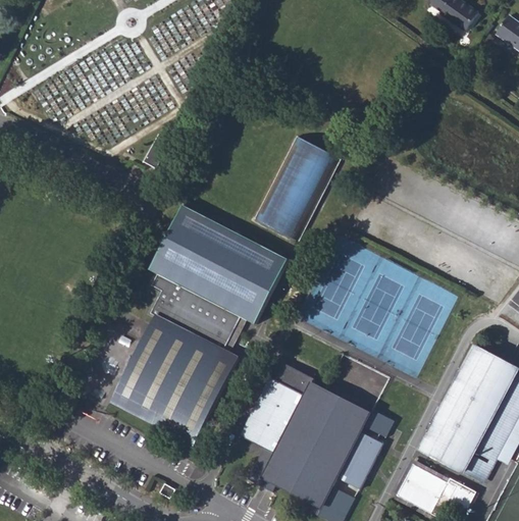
[(430,0),(428,3),(439,11),(438,12),(464,30),(476,12),(458,0),(430,0)]
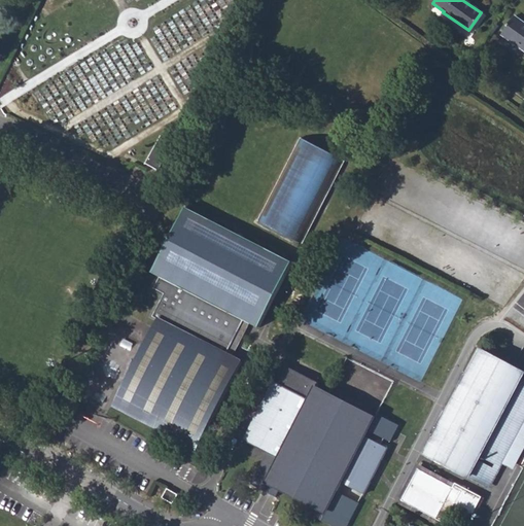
[(498,34),(523,51),(523,23),(512,14),(498,34)]
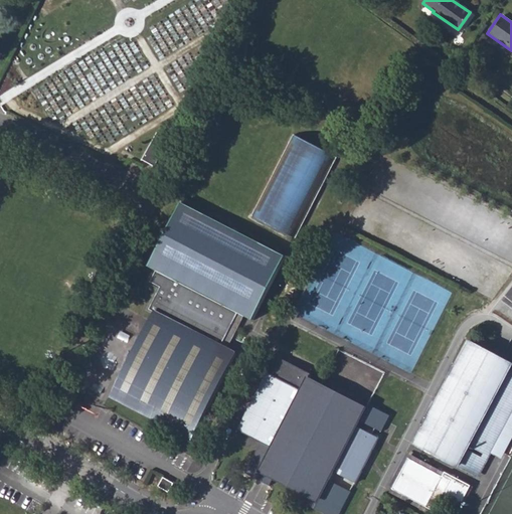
[(335,156),(292,133),(249,214),(293,237),(335,156)]
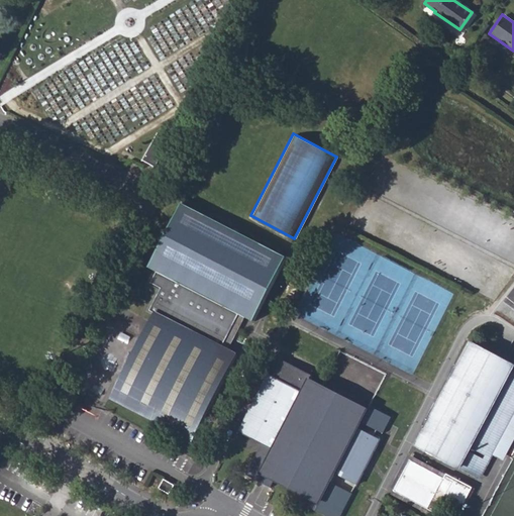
[(140,159),(152,166),(166,141),(153,134),(140,159)]
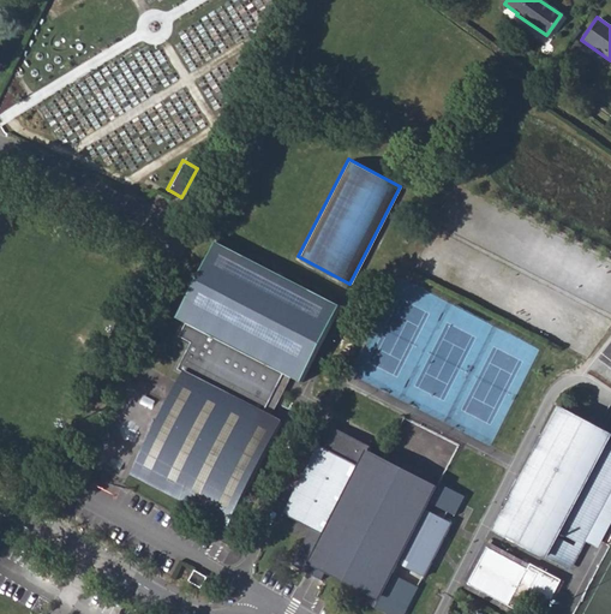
[(268,386),(269,382),(265,380),(269,374),(273,376),(276,369),(297,380),(299,381),(337,305),(214,240),(174,316),(202,331),(129,471),(227,523),(279,422),(257,410),(267,392),(265,391),(268,386)]
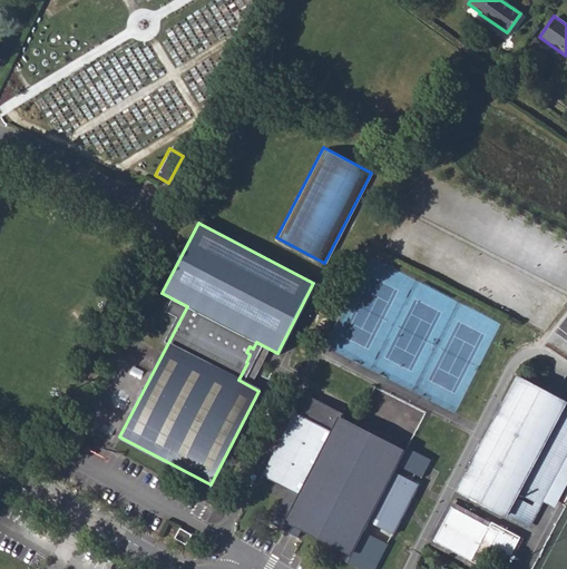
[(127,326),(140,333),(146,321),(133,314),(127,326)]
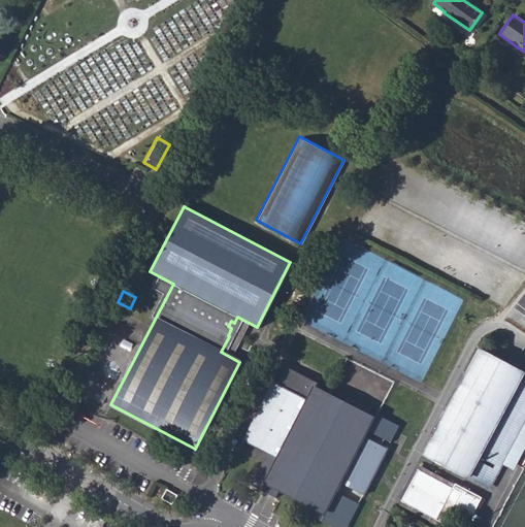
[(425,454),(472,479),(484,485),(492,468),(491,467),(493,463),(494,463),(500,454),(501,454),(507,442),(506,441),(511,432),(513,433),(519,422),(517,421),(522,413),(524,414),(524,410),(524,388),(517,383),(520,377),(522,373),(504,364),(495,359),(480,351),(466,375),(463,381),(436,430),(433,436),(425,454)]
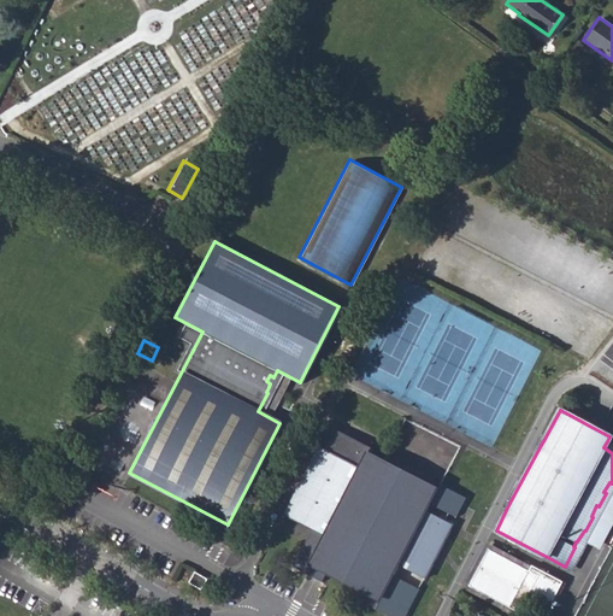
[(332,429),(325,441),(335,446),(341,433),(332,429)]
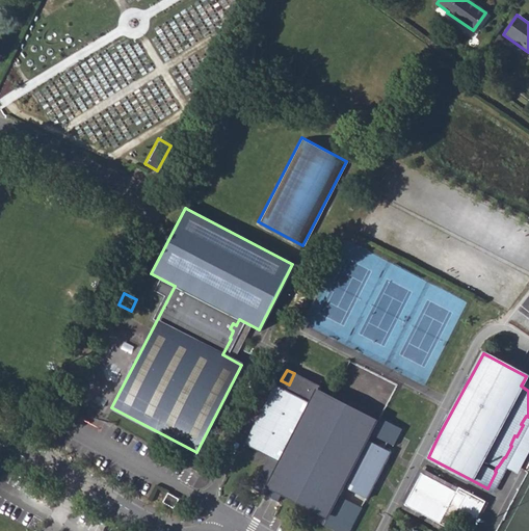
[(278,387),(273,385),(244,444),(268,456),(254,484),(253,487),(275,500),(280,492),(327,515),(342,486),(362,497),(365,492),(367,493),(371,486),(369,484),(371,479),(373,480),(379,469),(377,468),(380,462),(382,463),(386,457),(384,456),(386,450),(366,440),(375,422),(354,412),(328,398),(316,391),(319,386),(318,386),(294,373),(289,385),(281,380),(278,387)]
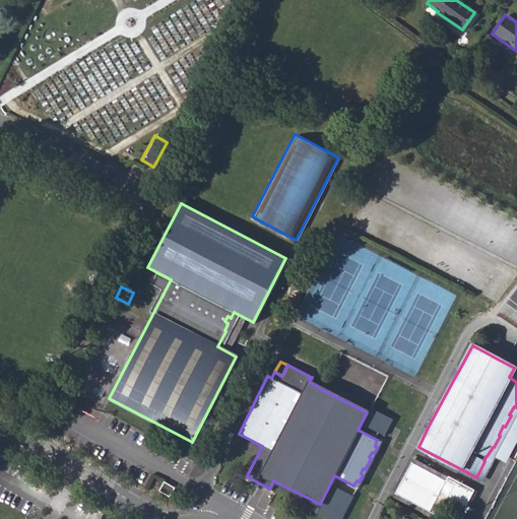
[(476,477),(481,480),(494,457),(498,459),(504,462),(504,463),(516,438),(516,375),(512,372),(509,377),(516,382),(516,404),(516,407),(514,406),(509,414),(511,415),(505,427),(503,426),(499,435),(500,436),(494,447),(493,447),(487,456),(486,456),(483,460),(485,461),(476,477)]
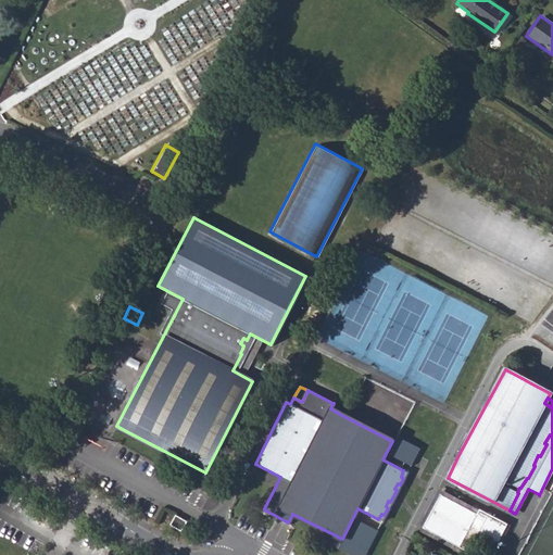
[(485,517),(439,493),(420,527),(466,552),(485,517)]
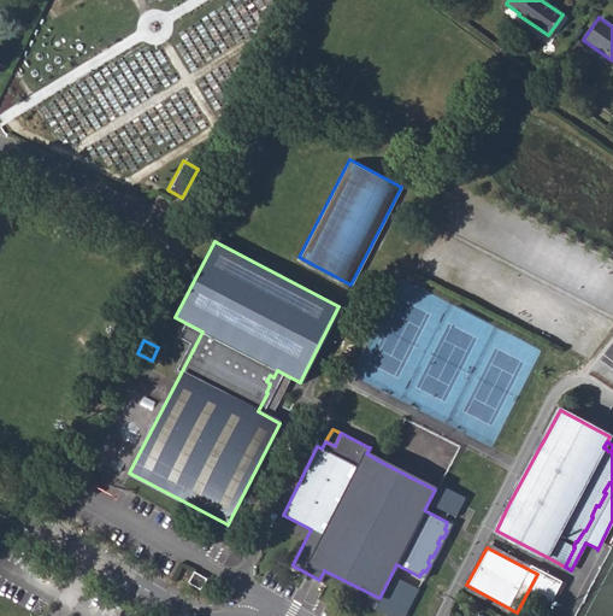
[(200,588),(206,578),(194,570),(188,581),(200,588)]
